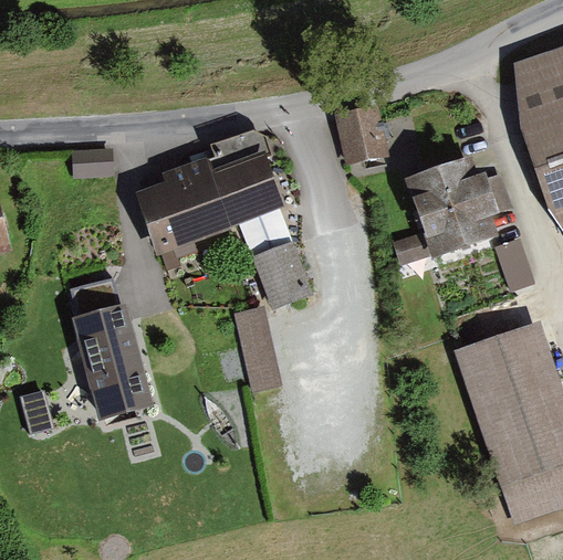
[(562,48),(513,66),(518,127),(543,204),(562,230),(562,48)]
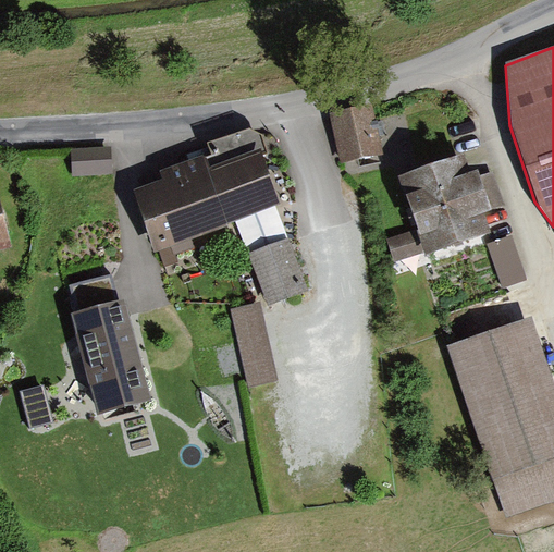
[(333,160),(380,150),(369,102),(323,112),(333,160)]
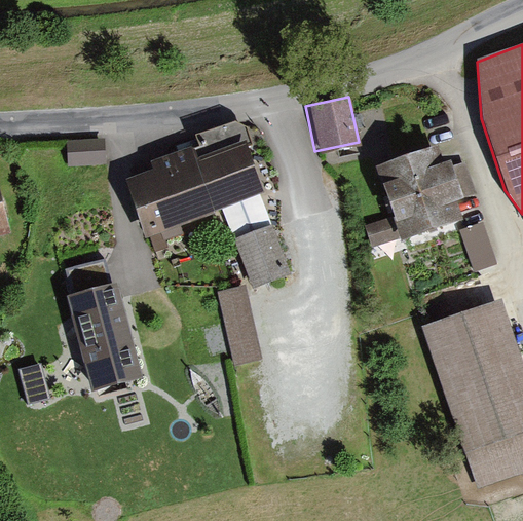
[(151,170),(124,180),(145,234),(222,205),(252,284),(287,271),(257,192),(260,190),(243,142),(248,140),(244,127),(231,120),(194,135),(198,144),(148,162),(151,170)]
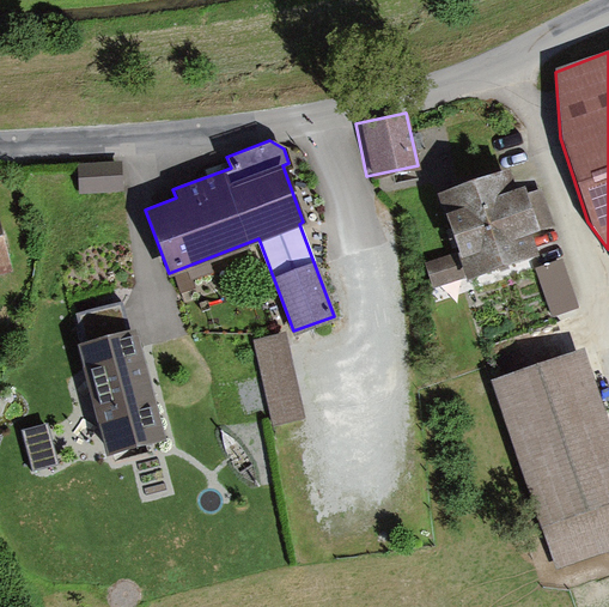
[(79,189),(121,188),(120,164),(78,165),(79,189)]
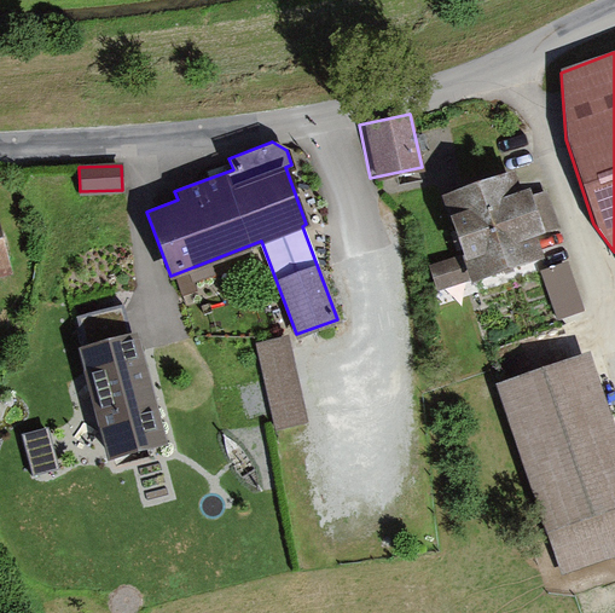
[(471,279),(531,260),(526,246),(540,241),(531,210),(526,197),(511,202),(504,177),(444,196),(462,254),(428,265),(434,283),(469,272),(471,279)]
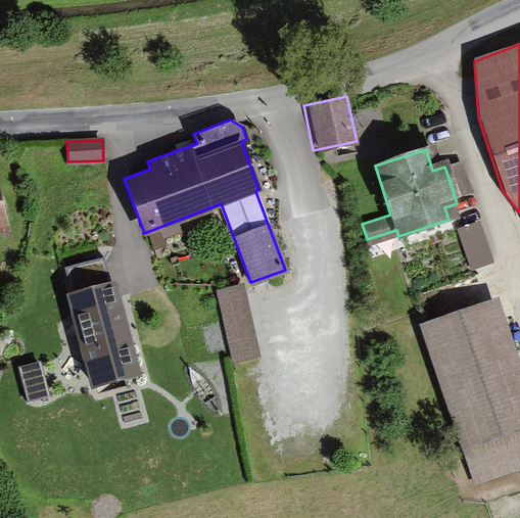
[(0,232),(9,230),(0,192),(0,232)]
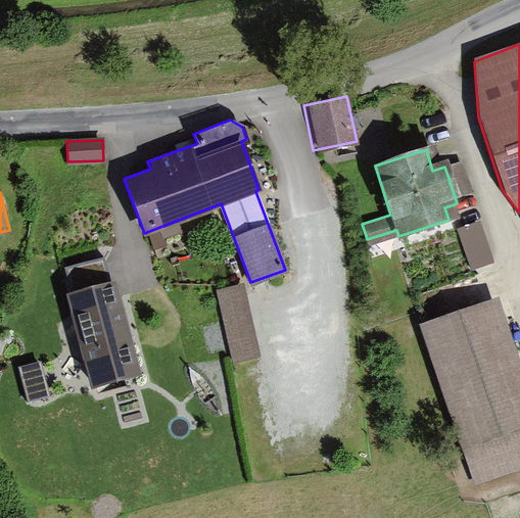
[(467,263),(492,257),(484,221),(460,226),(467,263)]
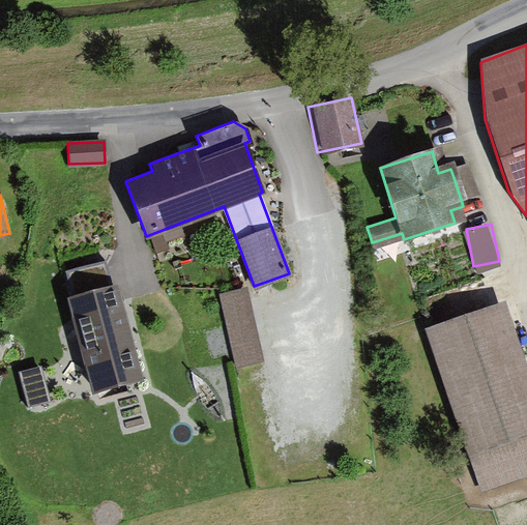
[(65,297),(91,396),(144,381),(118,282),(112,284),(106,259),(65,269),(72,295),(65,297)]
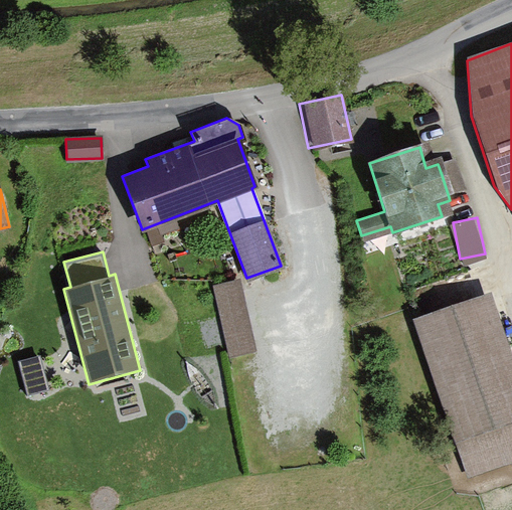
[(237,277),(211,284),(228,354),(256,348),(237,277)]
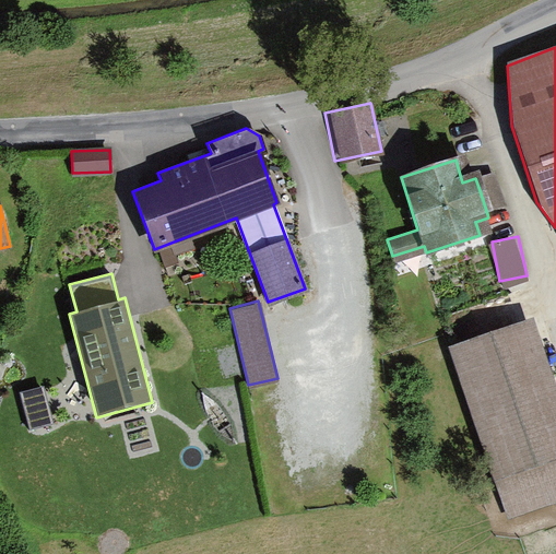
[(555,398),(529,319),(448,346),(506,516),(555,498),(555,398)]
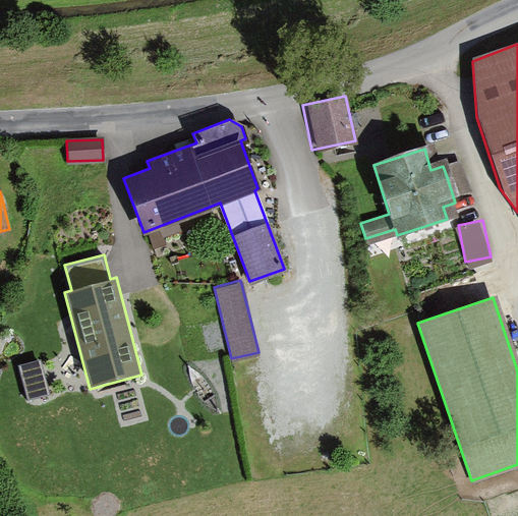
[(38,359),(18,364),(26,397),(46,392),(38,359)]
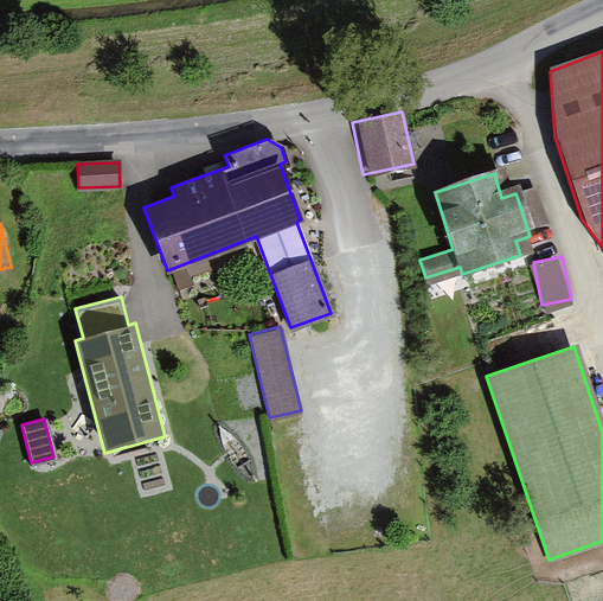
All buildings are outlined.
